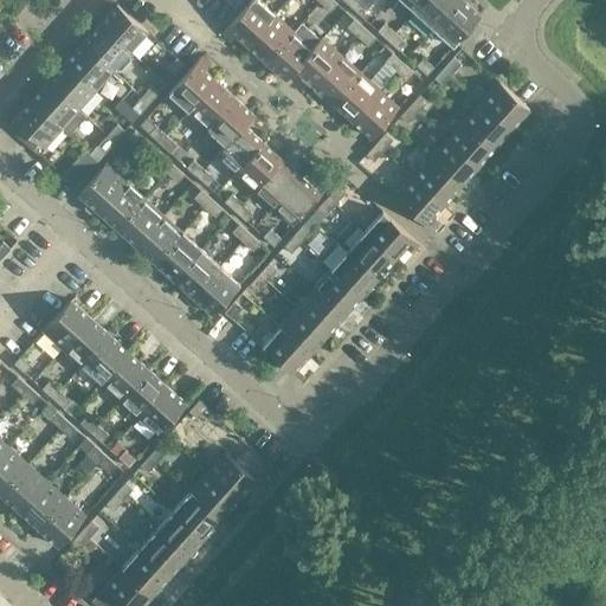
[(258,0),(251,0),(221,33),(230,40),(236,34),(246,45),(275,14),(258,0)]
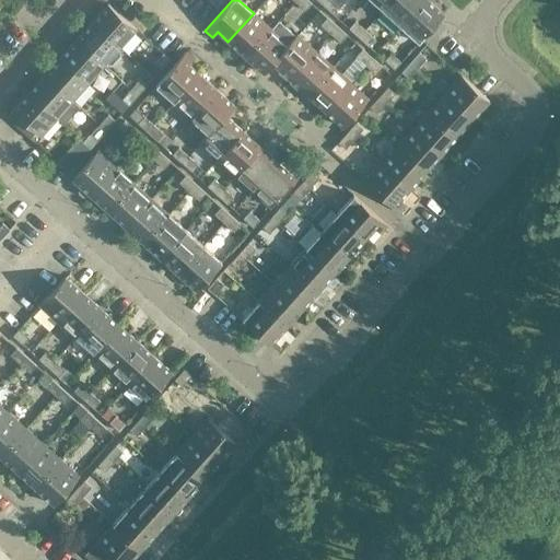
[(312,3),(306,0),(296,0),(295,1),(305,10),(312,3)]
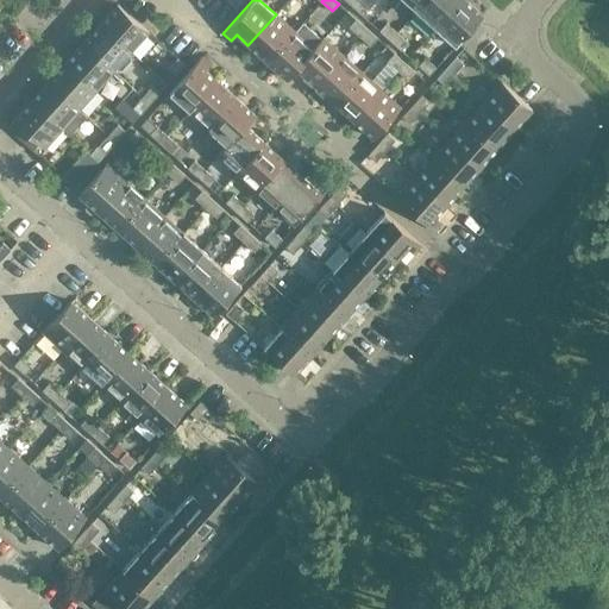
[(370,7),(360,0),(356,0),(351,6),(363,16),(370,7)]
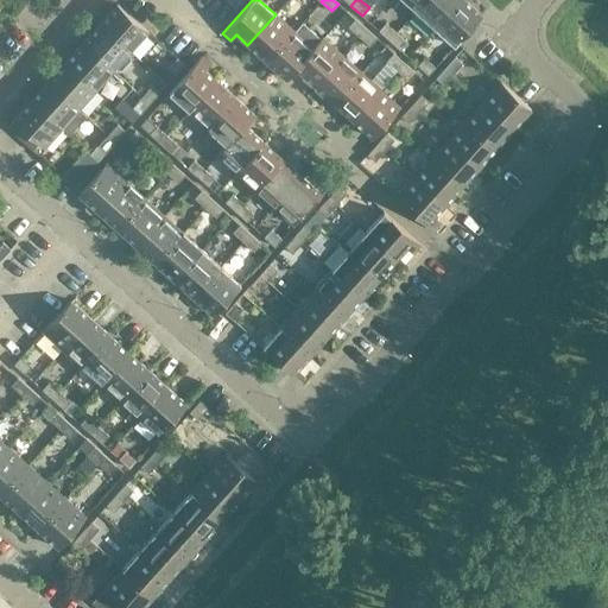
[(425,0),(403,0),(416,11),(425,0)]
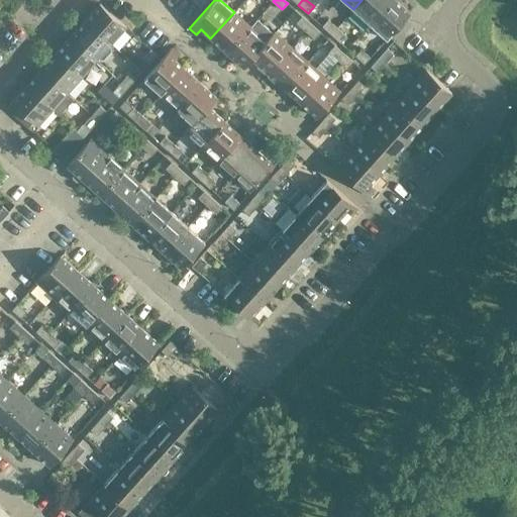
[(391,0),(362,0),(353,9),(370,24),(391,0)]
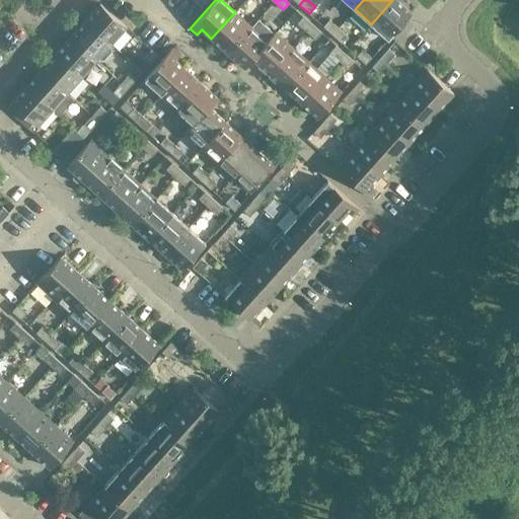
[(412,13),(395,0),(392,0),(371,24),(387,40),(412,13)]
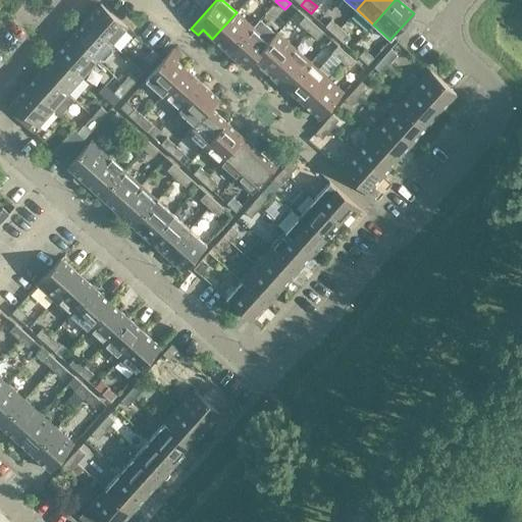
[(127,28),(101,4),(86,20),(112,45),(127,28)]
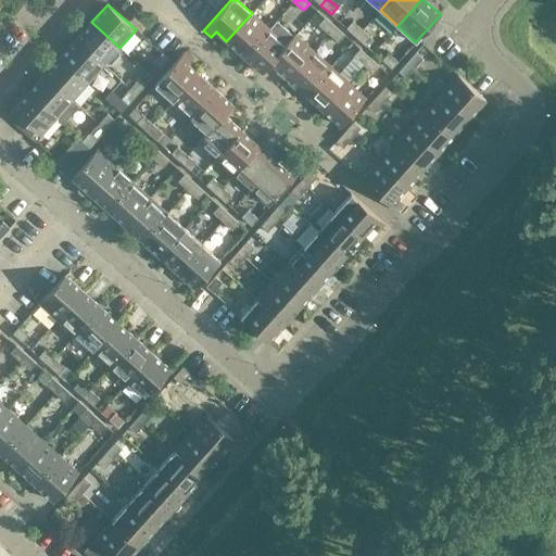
[(252,13),(226,41),(244,57),(269,28),(252,13)]
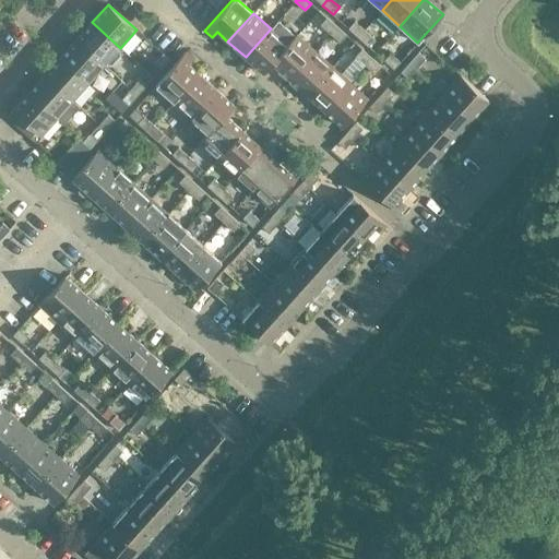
[(330,33),(336,26),(326,18),(320,24),(330,33)]
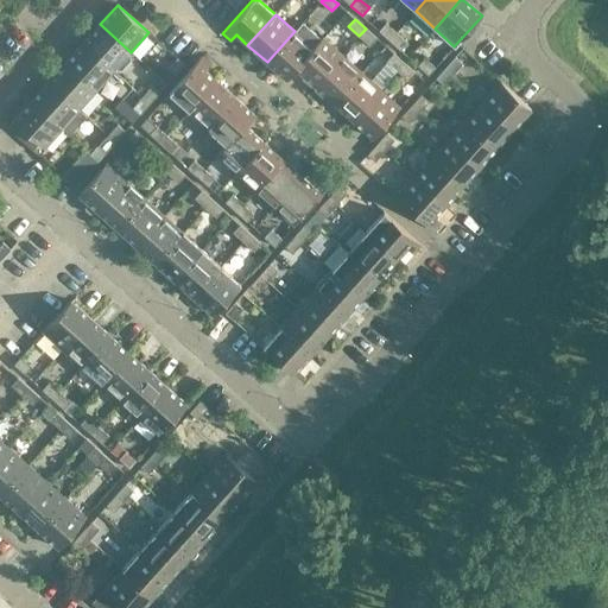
[(286,78),(323,38),(304,20),(295,31),(267,62),(286,78)]
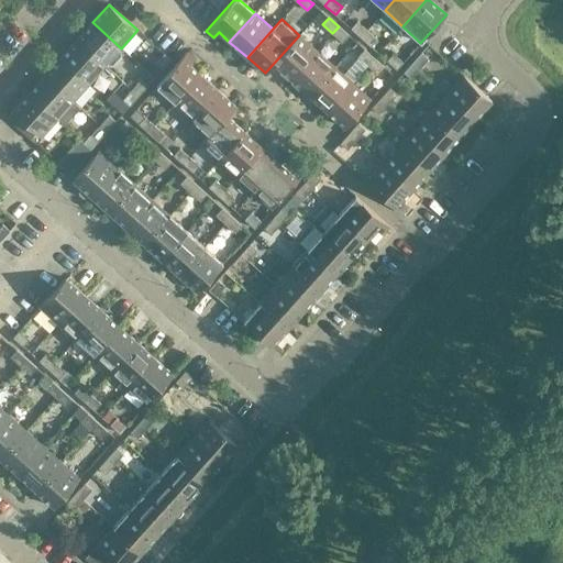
[(357,21),(351,29),(361,37),(367,30),(357,21)]
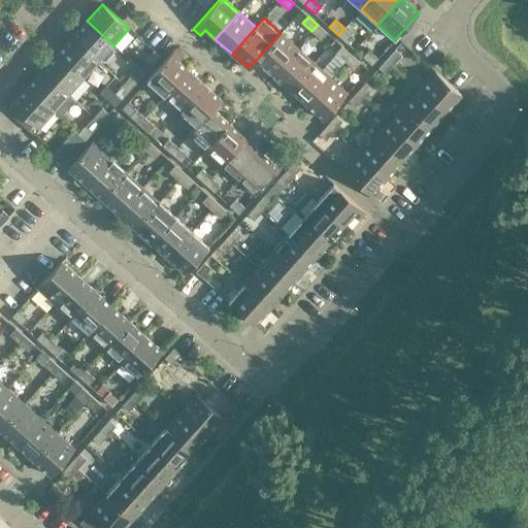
[(113,45),(87,21),(72,37),(98,62),(100,60),(105,60),(113,52),(112,45),(113,45)]
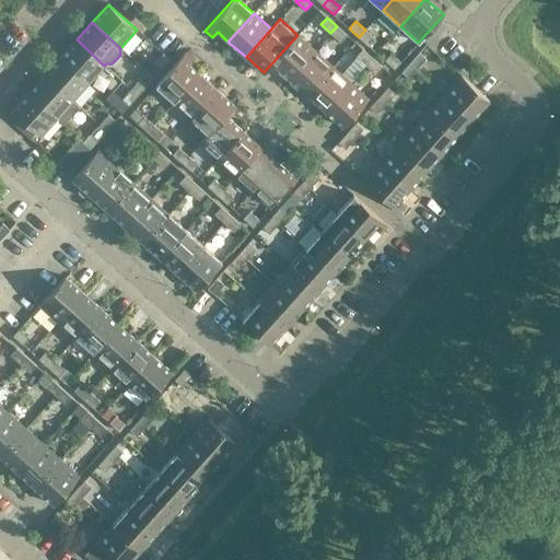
[(346,34),(337,26),(330,33),(340,43),(347,35),(346,34)]
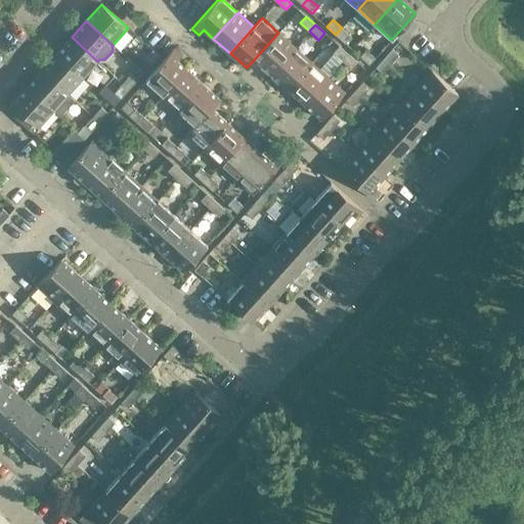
[(351,36),(342,28),(336,35),(345,43),(351,36)]
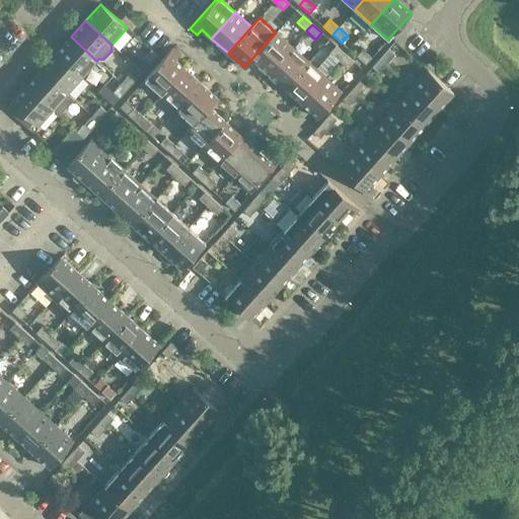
[(276,32),(244,67),(244,68),(252,59),(269,73),(292,47),(276,32)]
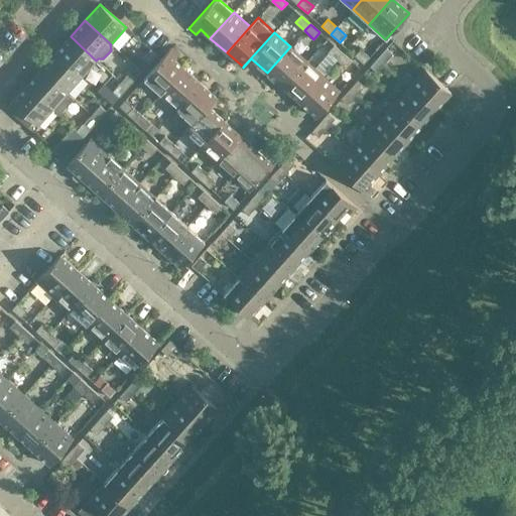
[(96,60),(71,36),(55,52),(82,77),(96,60)]
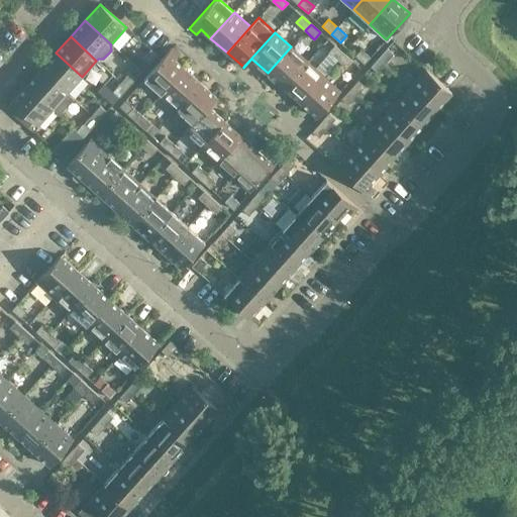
[(337,60),(343,54),(334,45),(328,52),(337,60)]
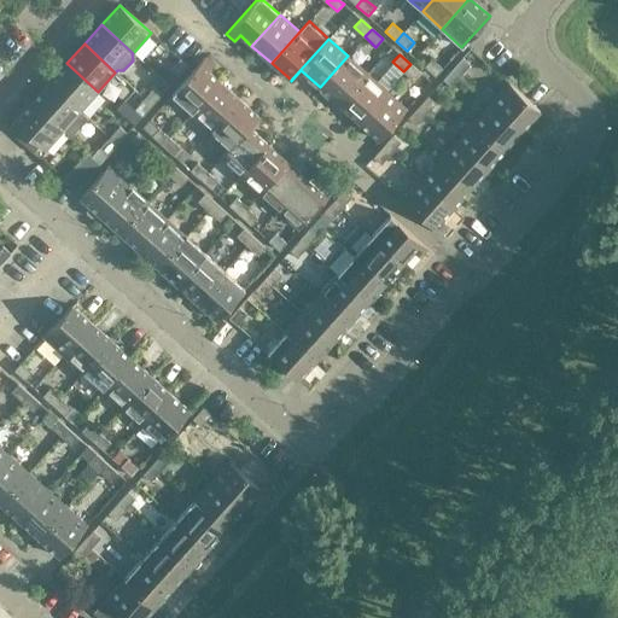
[(348,56),(320,87),(339,104),(367,74),(348,56)]
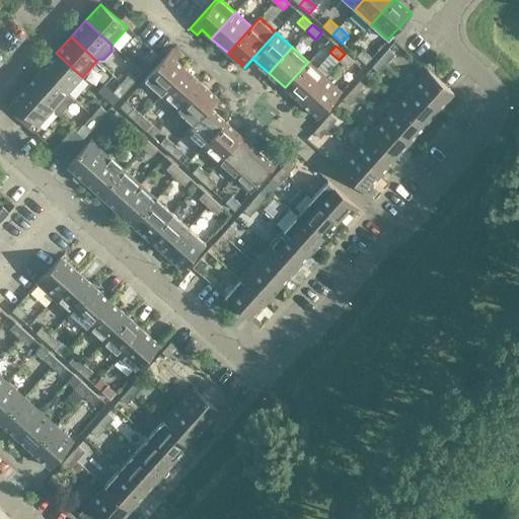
[(172,48),(144,79),(161,94),(184,68),(174,60),(179,55),(172,48)]
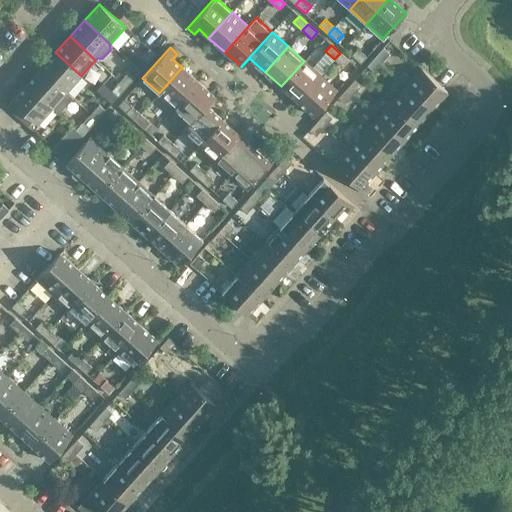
[(389,53),(383,47),(374,57),(381,63),(389,53)]
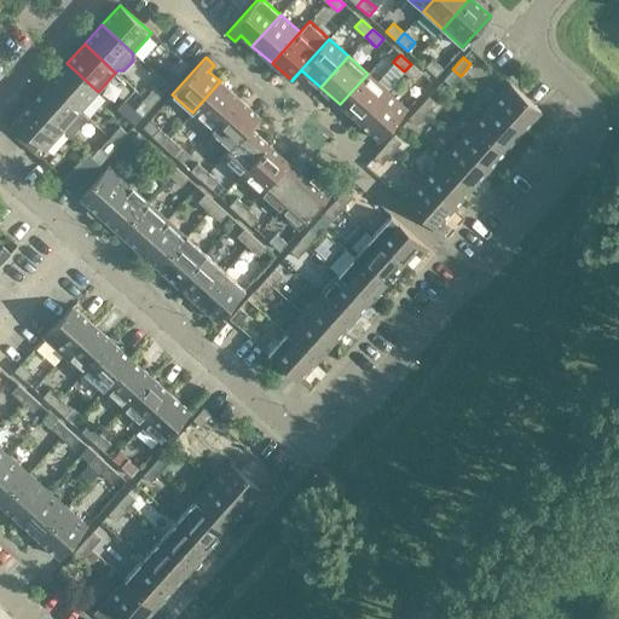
[(189,65),(180,58),(171,70),(178,77),(189,65)]
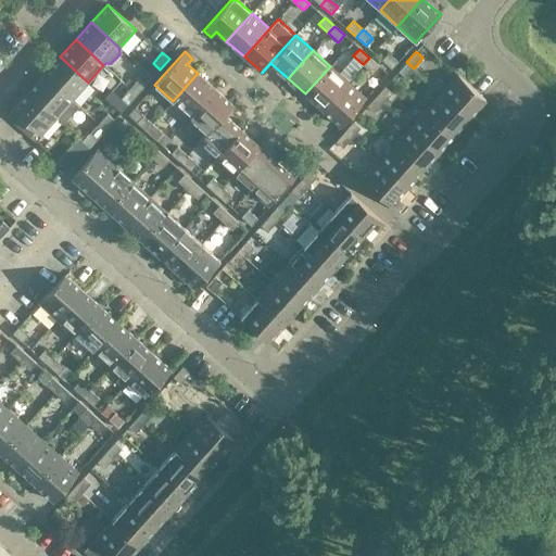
[(392,68),(397,62),(388,52),(381,60),(392,68)]
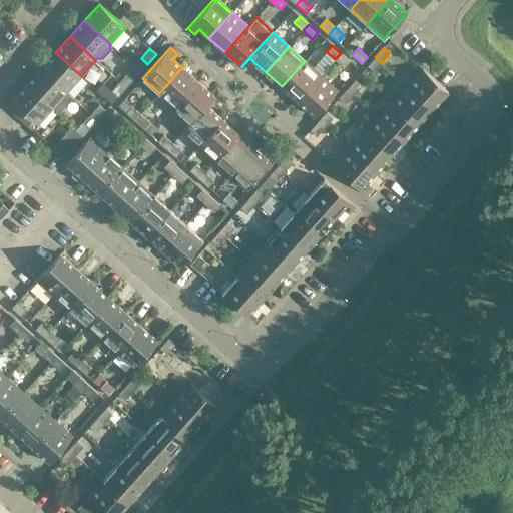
[(81,76),(55,52),(41,69),(67,92),(81,76)]
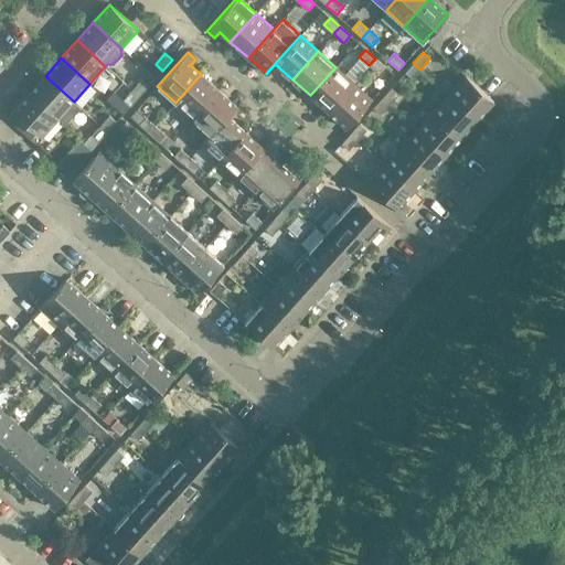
[(379,75),(385,67),(375,59),(369,65),(379,75)]
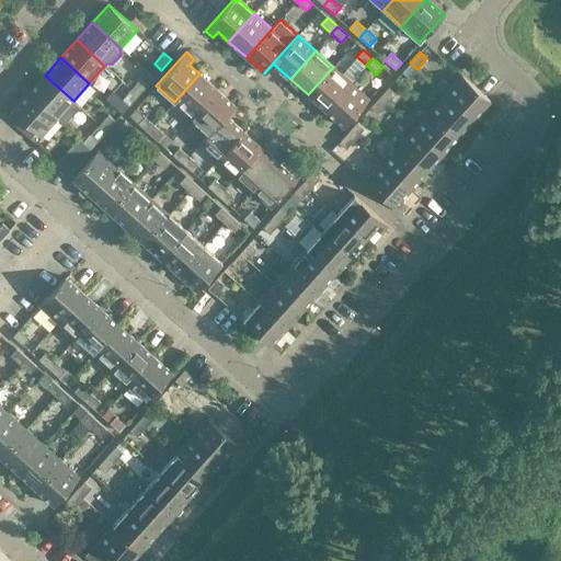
[(418,69),(410,63),(402,72),(409,79),(418,69)]
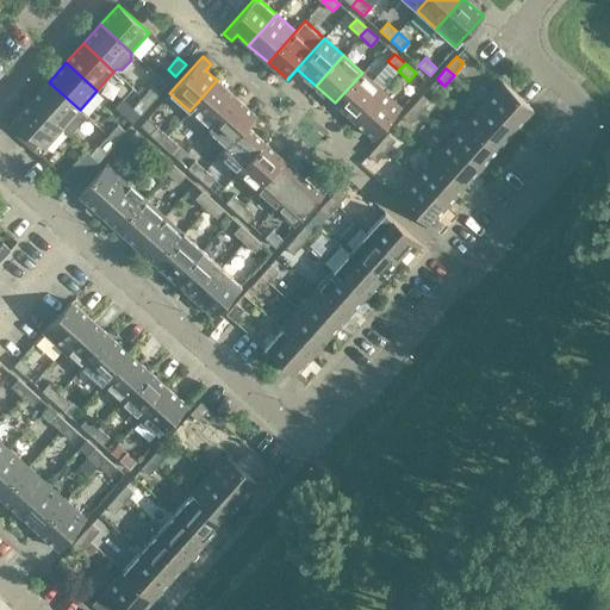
[(362,73),(335,103),(354,120),(381,89),(362,73)]
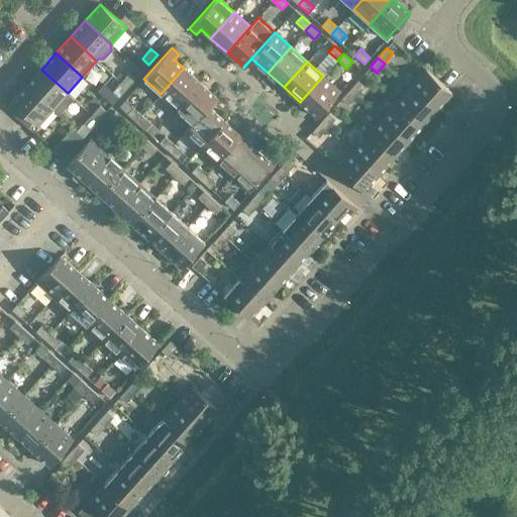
[(184,68),(161,94),(177,109),(200,83),(184,68)]
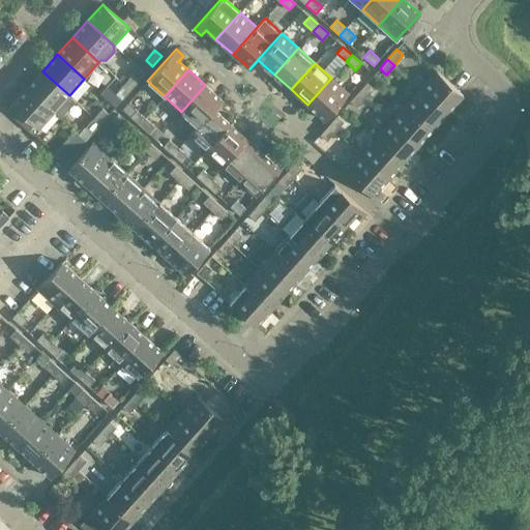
[(436,70),(420,88),(447,112),(463,95),(436,70)]
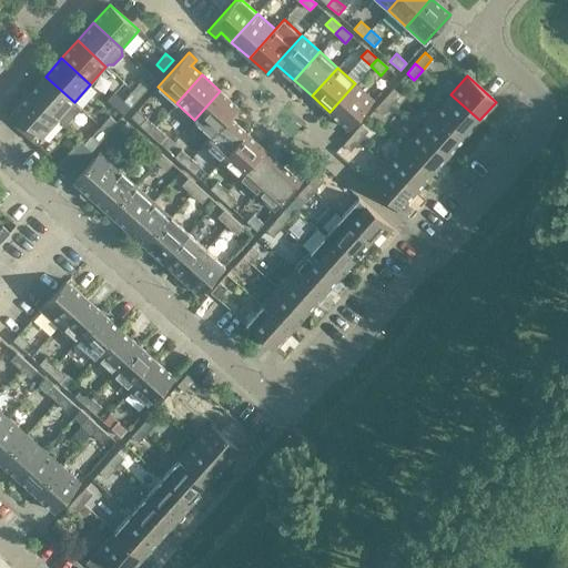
[(74,102),(46,77),(29,94),(58,120),(64,125),(81,108),(74,102)]
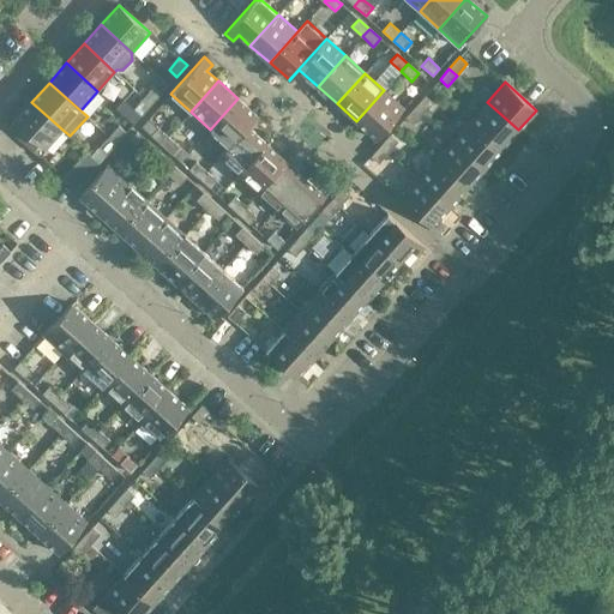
[(151,104),(161,94),(154,86),(144,97),(151,104)]
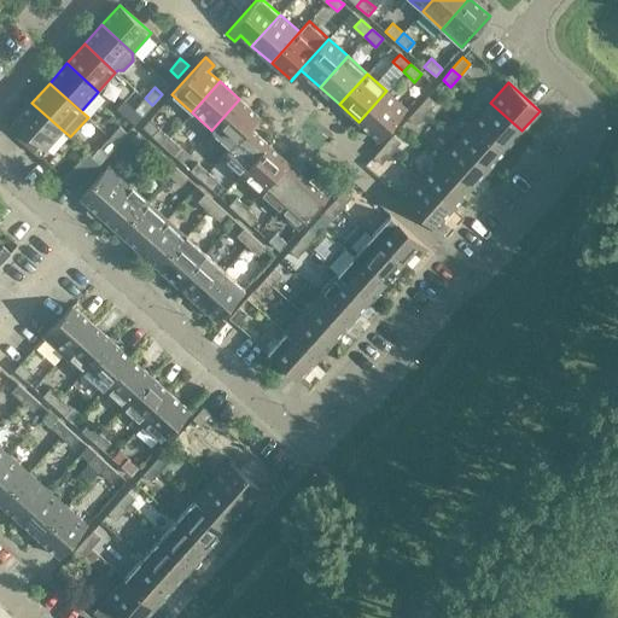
[(386,91),(359,122),(379,140),(407,109),(386,91)]
